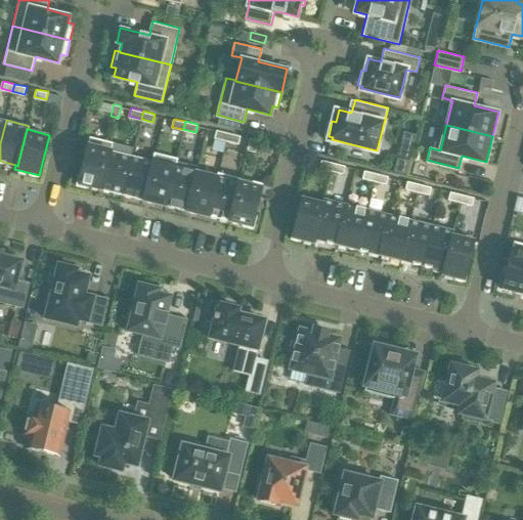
[(226,140),(228,132),(217,129),(215,137),(226,140)]
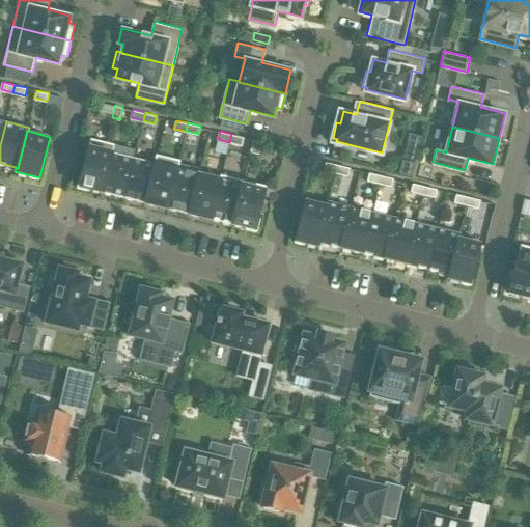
[(231,134),(229,142),(242,145),(244,137),(231,134)]
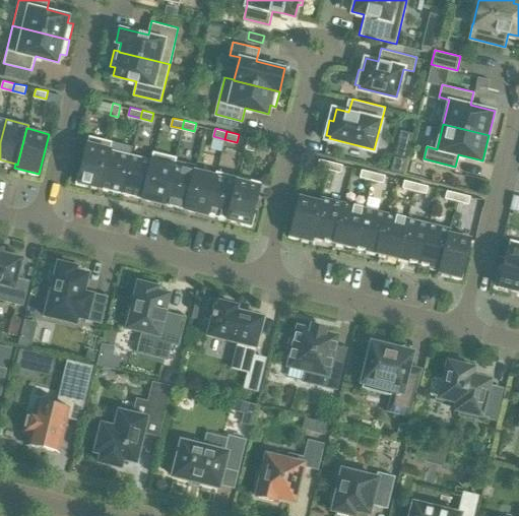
[(101,186),(112,140),(89,134),(80,171),(78,170),(75,182),(87,185),(88,183),(101,186)]
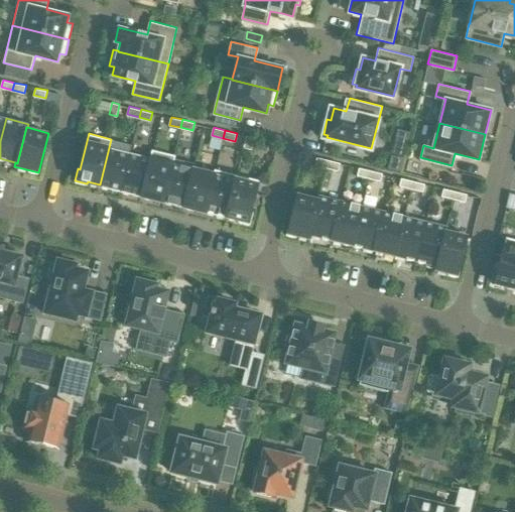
[(254,137),(246,135),(243,147),(251,149),(254,137)]
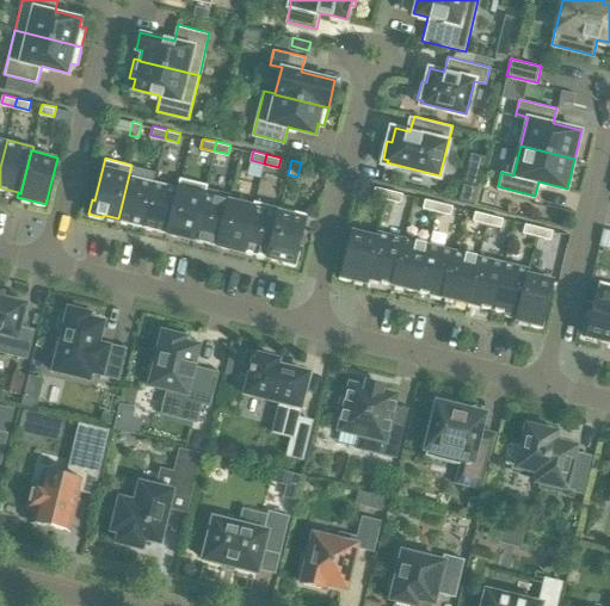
[(131,165),(118,218),(143,224),(154,181),(156,171),(131,165)]
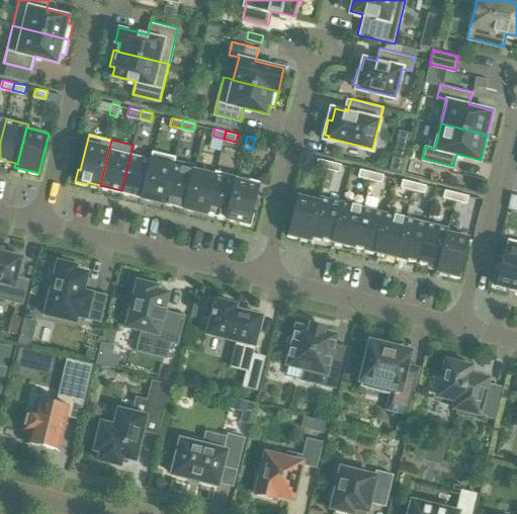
[(172,165),(174,165),(176,155),(153,150),(150,159),(151,159),(142,195),(163,201),(172,165)]
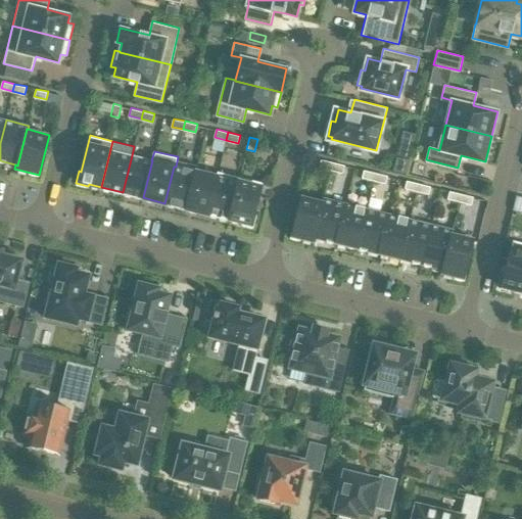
[(132,155),(123,192),(143,197),(152,160),(151,160),(132,155)]
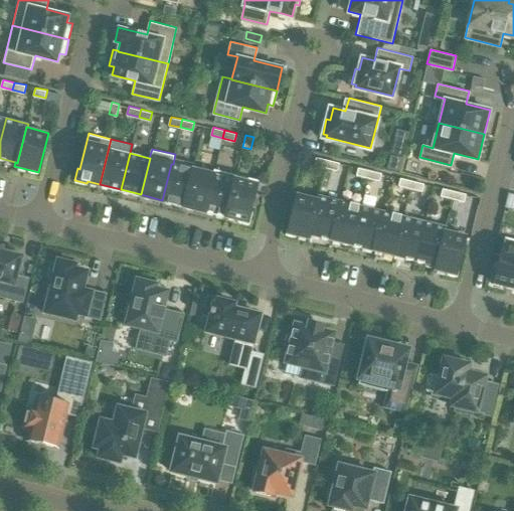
[(399,170),(402,158),(390,155),(387,167),(399,170)]
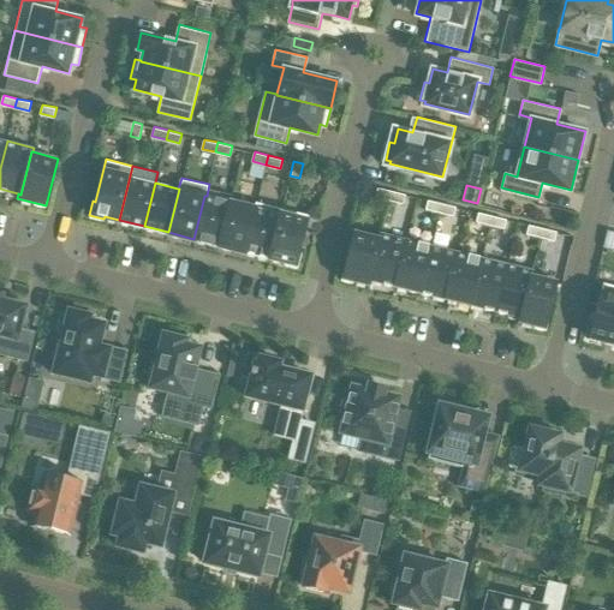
[(389,199),(392,190),(377,186),(375,196),(389,199)]
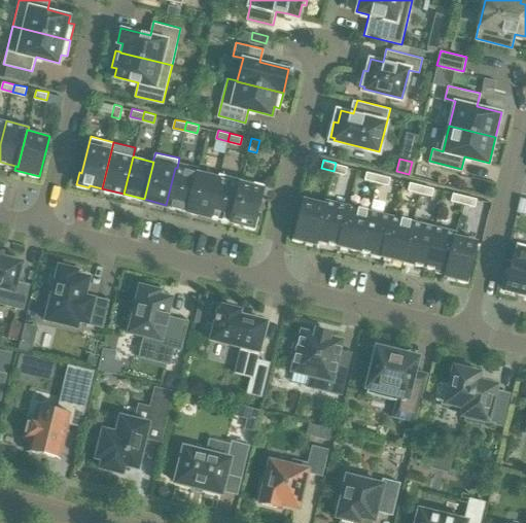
[(336,163),(334,171),(346,174),(348,166),(336,163)]
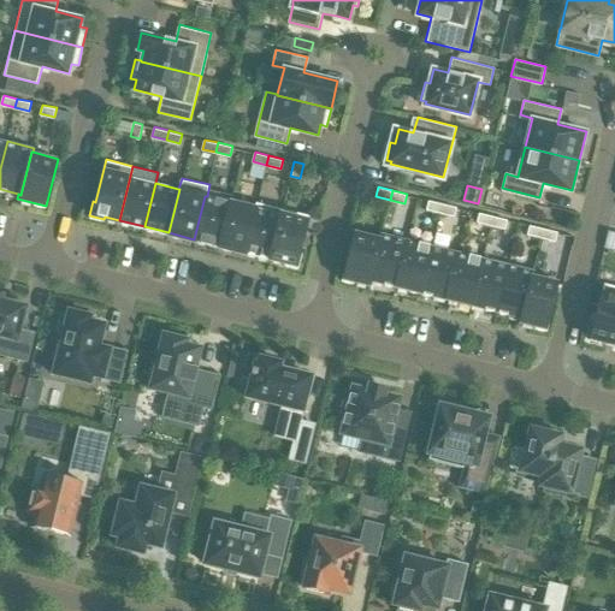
[(219,245),(231,202),(207,196),(205,196),(194,239),(219,245)]
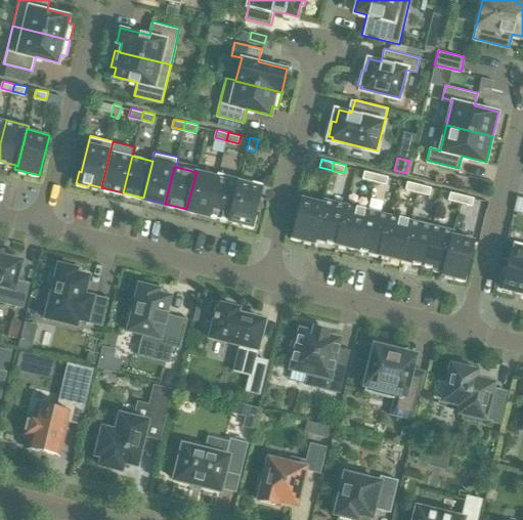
[(375,180),(377,172),(364,169),(362,177),(375,180)]
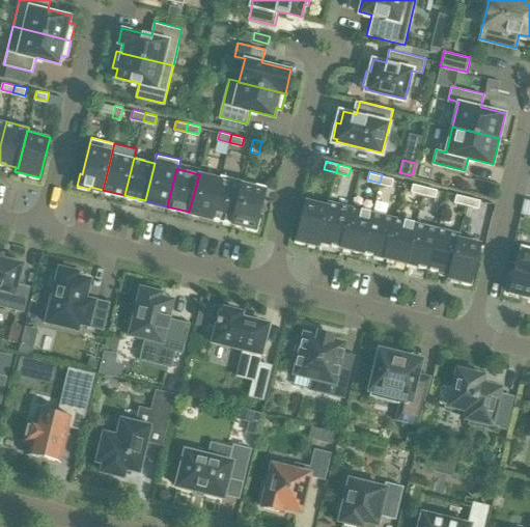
[(232,222),(245,179),(221,173),(219,179),(221,179),(211,217),(223,220),(223,222),(229,223),(230,221),(232,222)]
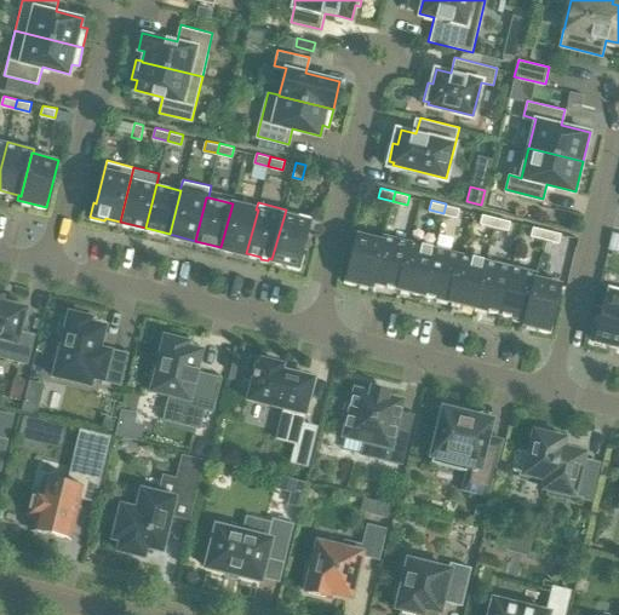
[(233,203),(221,247),(246,253),(258,210),(256,210),(233,203)]
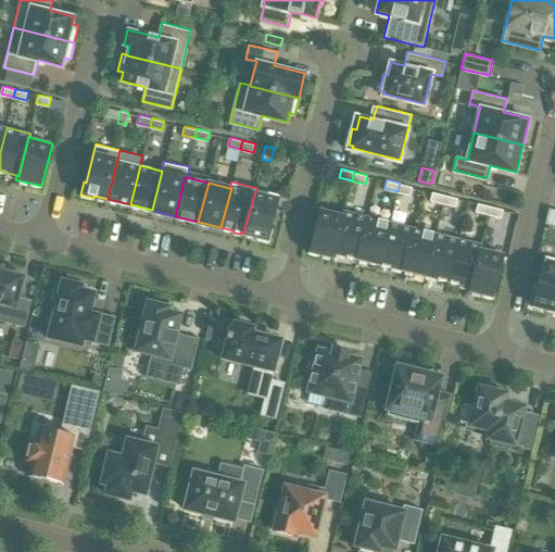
[(400,183),(398,191),(411,195),(413,186),(400,183)]
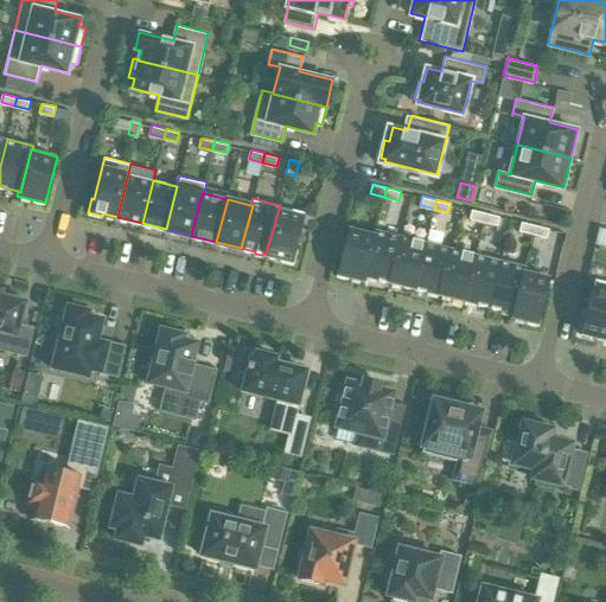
[(280,205),(266,254),(281,257),(280,260),(294,263),(298,249),(295,248),(305,211),(280,205)]
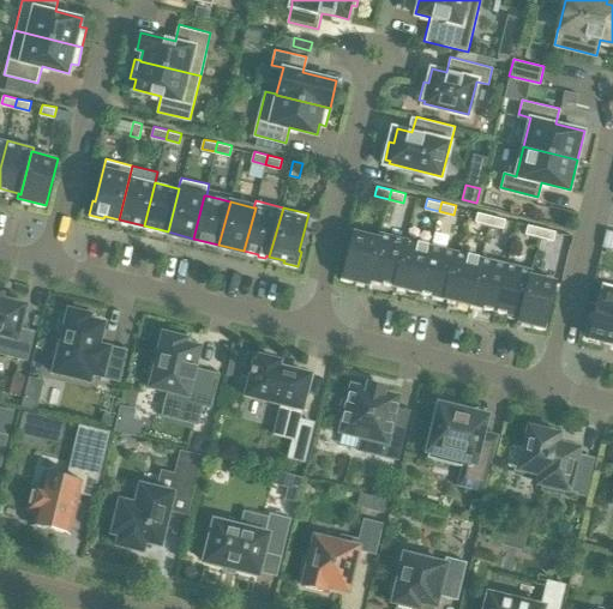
[(490,224),(492,215),(478,211),(475,221),(490,224)]
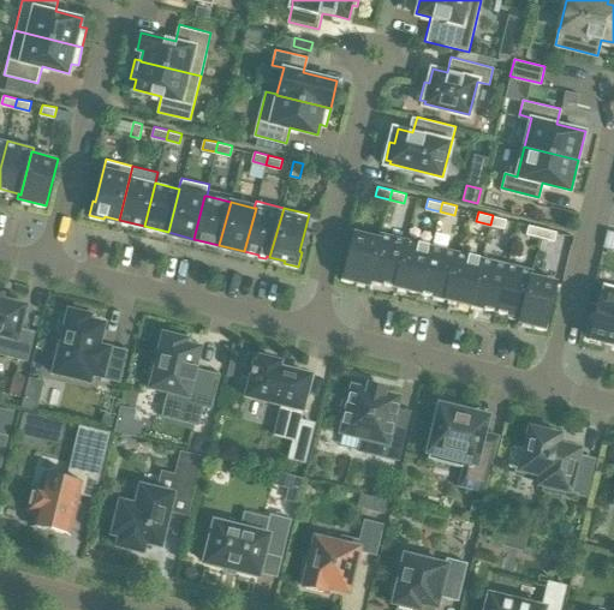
[(493,215),(490,225),(505,227),(507,217),(493,215)]
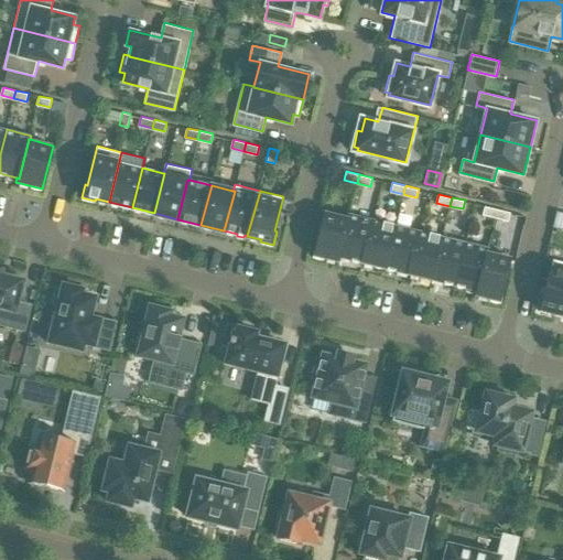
[(496,217),(498,208),(485,205),(483,214),(496,217)]
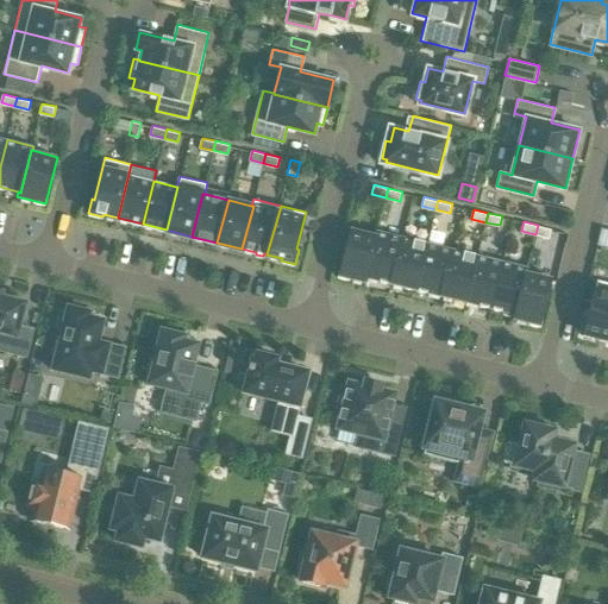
[(538,225),(536,234),(550,238),(551,228),(538,225)]
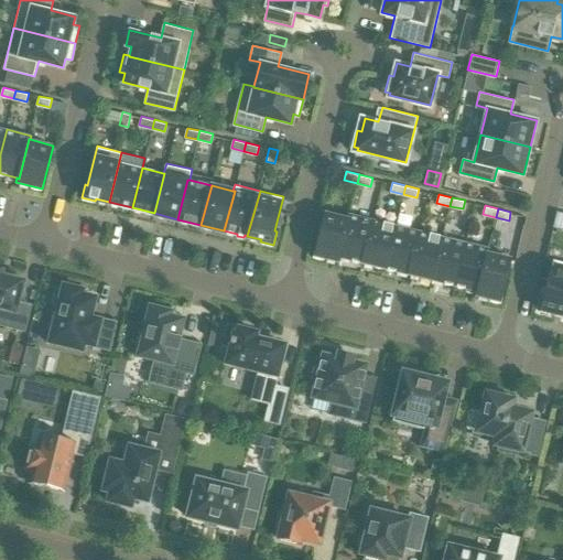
[(348,217),(347,217),(324,212),(313,255),(339,261),(340,257),(338,257),(348,217)]
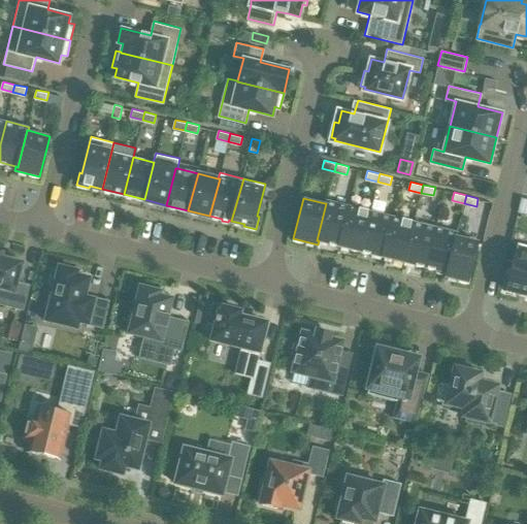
[(338,246),(349,205),(326,199),(325,203),(326,203),(317,240),(319,240),(338,246)]
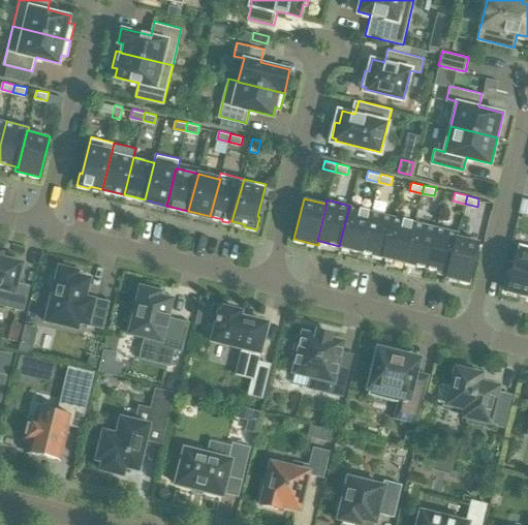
[(349,206),(339,246),(361,251),(371,211),(349,206)]
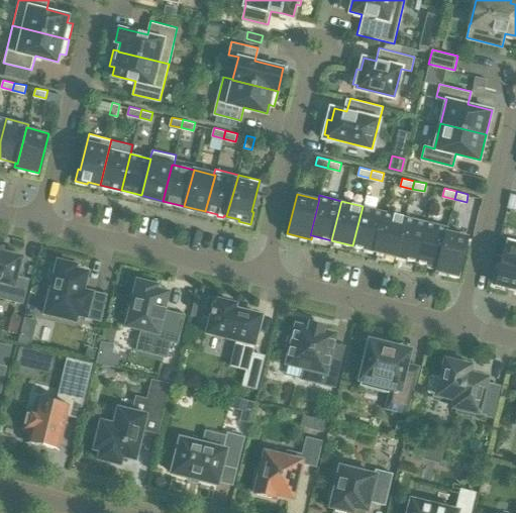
[(363,206),(352,245),(374,250),(384,211),(363,206)]
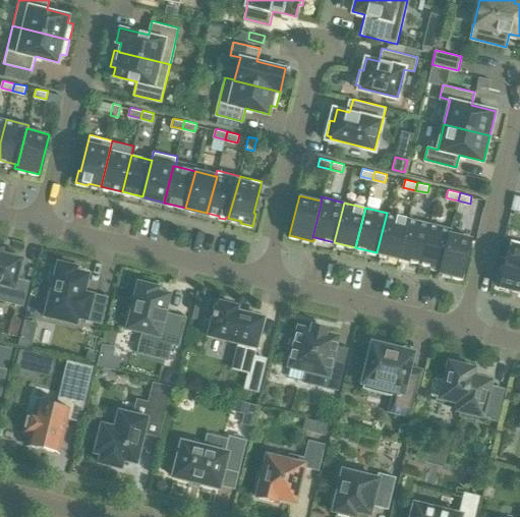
[(387,213),(377,252),(399,259),(408,218),(387,213)]
